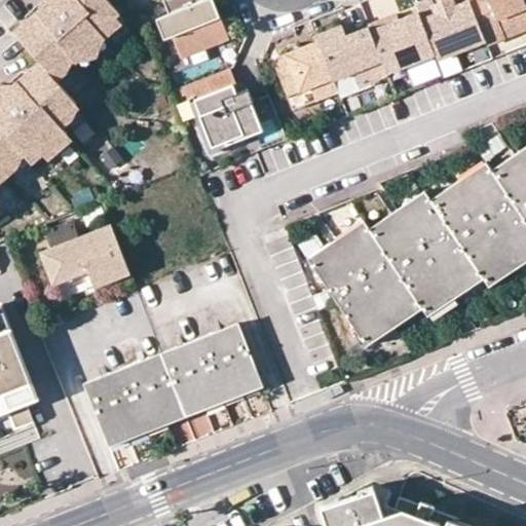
[(0,174),(26,151),(35,161),(44,154),(50,155),(57,153),(60,149),(59,145),(58,141),(53,137),(66,126),(61,120),(80,104),(55,75),(75,58),(79,61),(82,58),(86,60),(91,60),(97,57),(97,51),(97,49),(96,46),(109,34),(106,30),(123,14),(111,0),(40,0),(40,2),(46,9),(53,16),(46,23),(40,16),(36,12),(15,31),(37,55),(12,78),(16,82),(23,87),(13,96),(8,89),(2,85),(0,83),(0,174)]
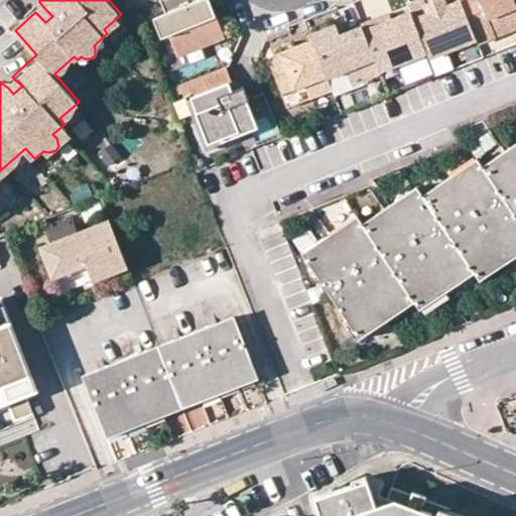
[(200,0),(160,0),(166,14),(154,19),(161,37),(169,34),(176,54),(224,35),(216,15),(215,15),(208,18),(200,0)]
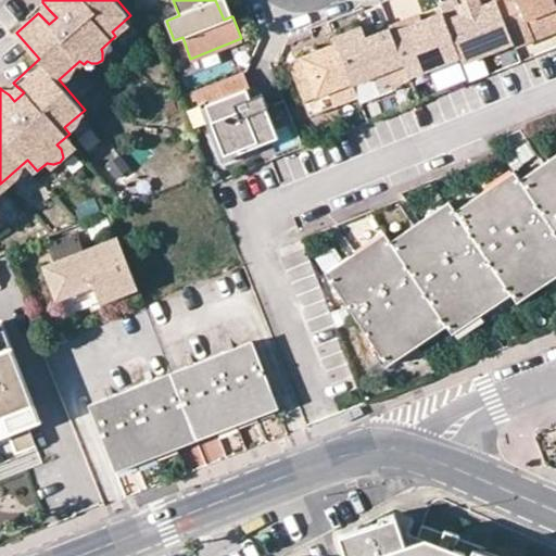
[(225,0),(215,0),(224,20),(231,16),(225,0)]
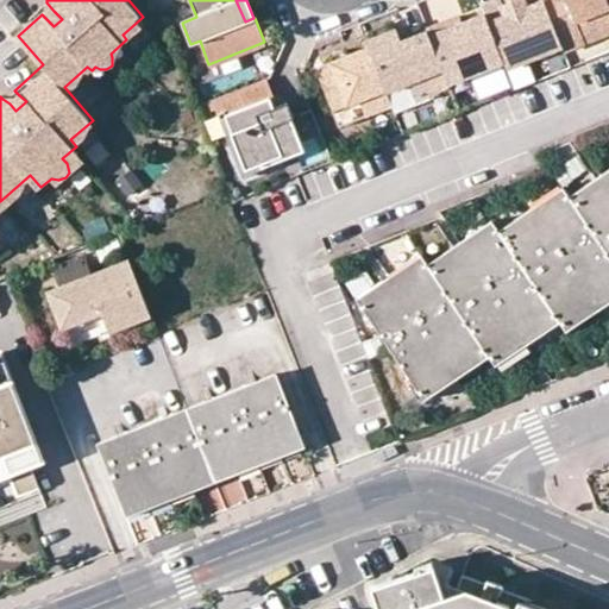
[(515,0),(506,4),(503,5),(501,0),(495,0),(482,6),(484,13),(503,62),(558,39),(542,0),(515,0)]
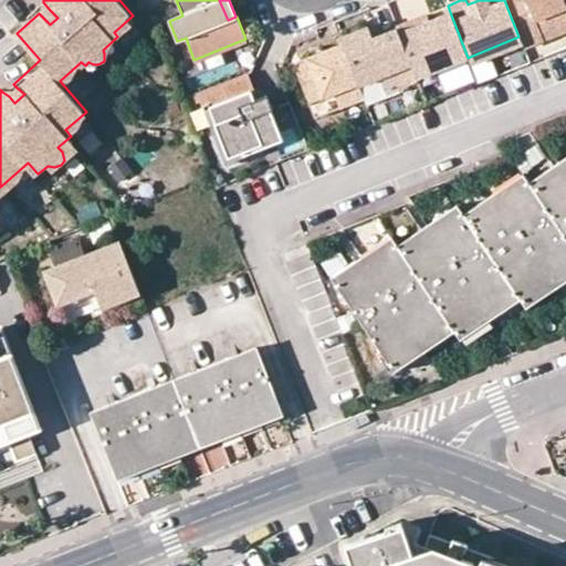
[(504,0),(519,37),(521,42),(523,48),(543,40),(541,34),(565,23),(565,7),(563,0),(504,0)]
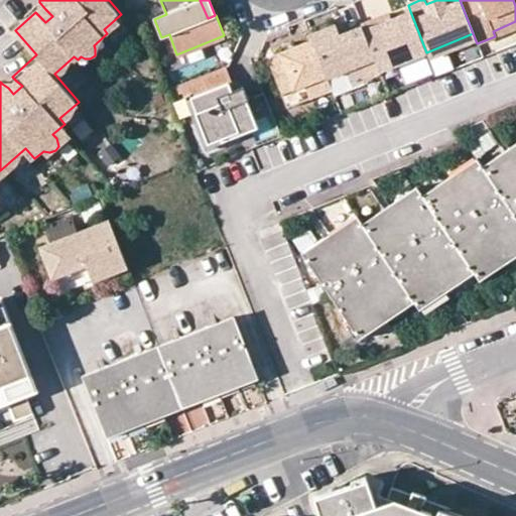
[(45,9),(39,16),(45,22),(52,16),(45,9)]
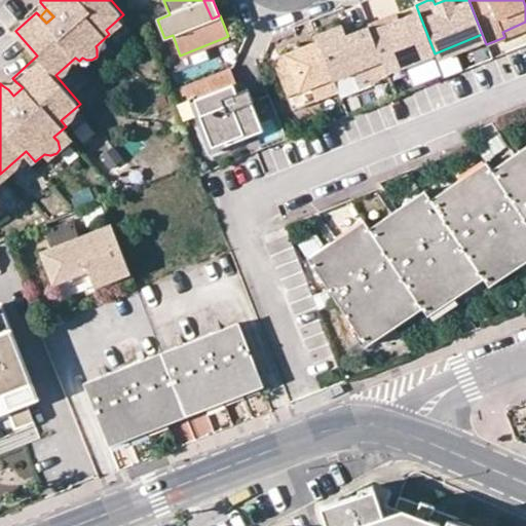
[(398,19),(386,24),(384,17),(368,24),(368,26),(386,72),(435,53),(418,11),(398,19)]
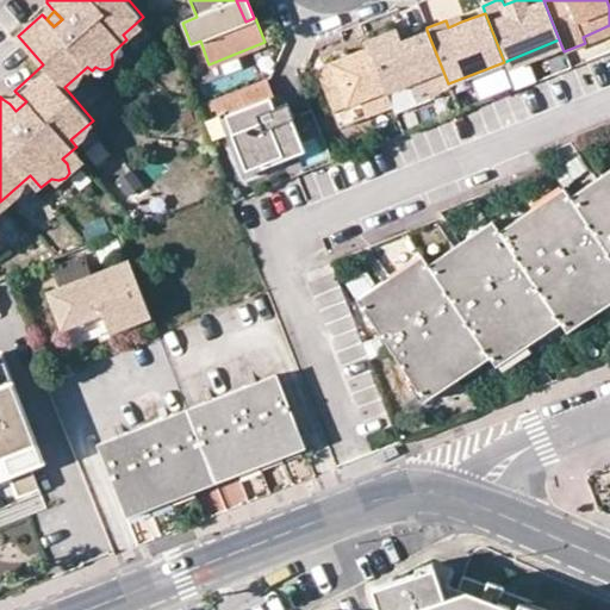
[(461,22),(459,16),(446,20),(448,27),(461,22)]
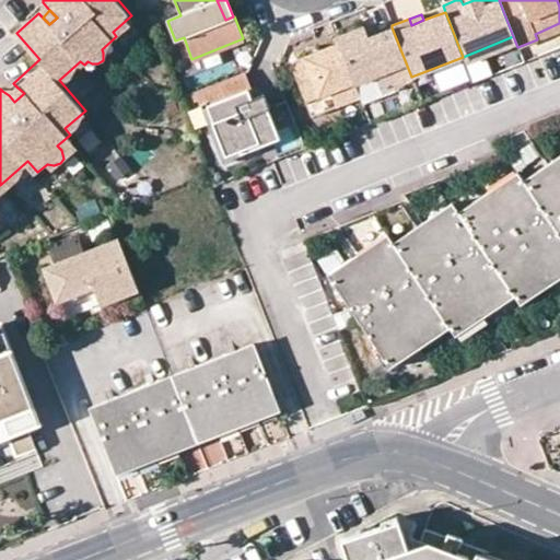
[(559,23),(535,34),(537,39),(559,30),(559,23)]
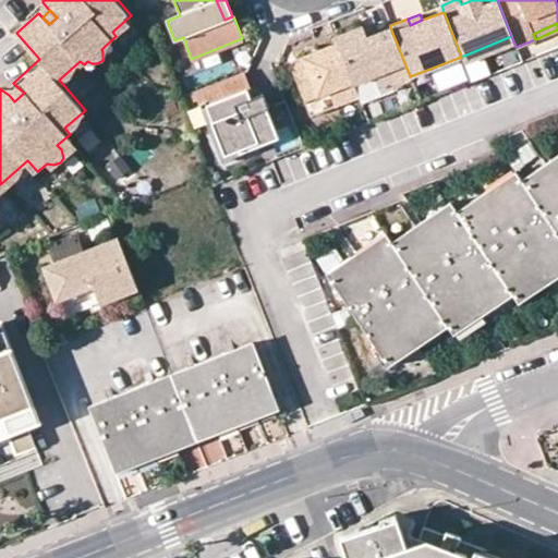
[(364,29),(362,25),(335,36),(336,36),(339,46),(354,84),(375,75),(397,85),(411,79),(410,76),(390,27),(374,34),(367,36),(364,29)]
